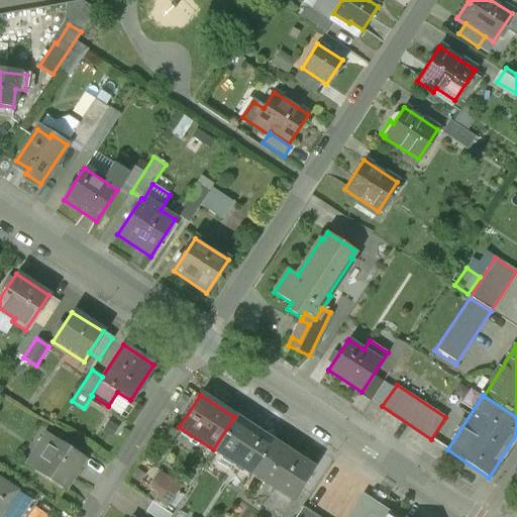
[(234,417),(213,449),(250,474),(272,441),(234,417)]
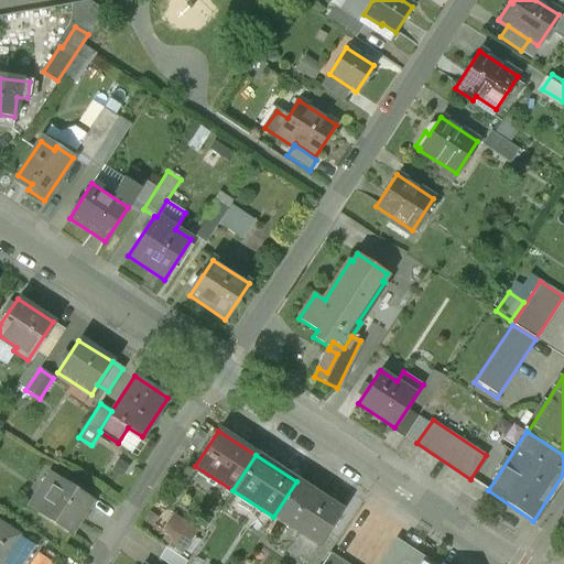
[(58,477),(50,473),(42,484),(51,489),(58,477)]
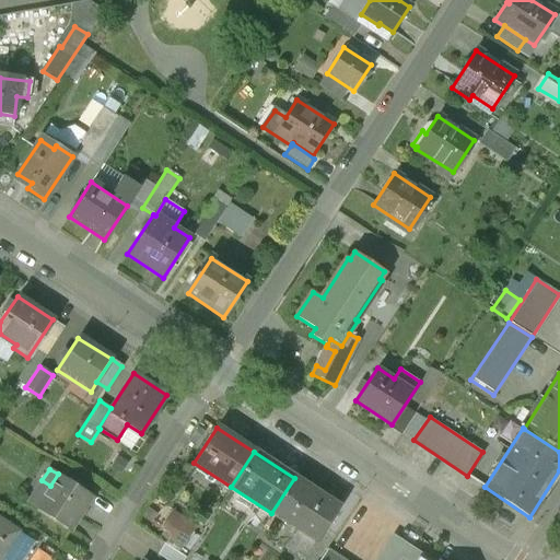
[(91,496),(58,474),(50,486),(36,508),(69,529),(91,496)]
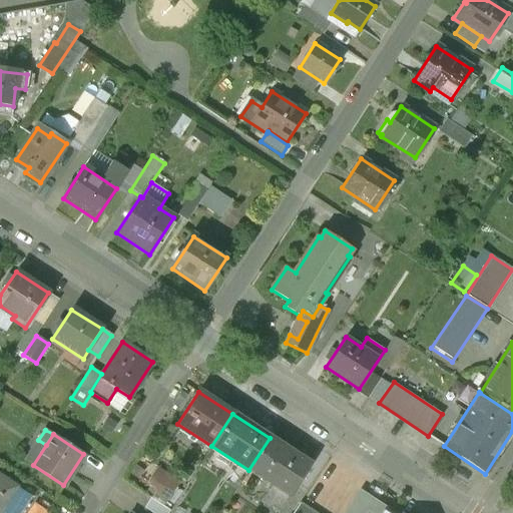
[(279,512),(311,465),(270,438),(248,470),(273,486),(262,503),(277,512),(279,512)]
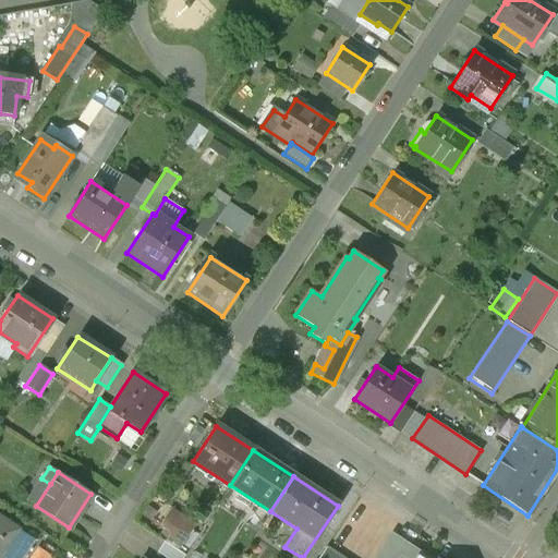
[(190,542),(203,522),(177,506),(164,525),(190,542)]
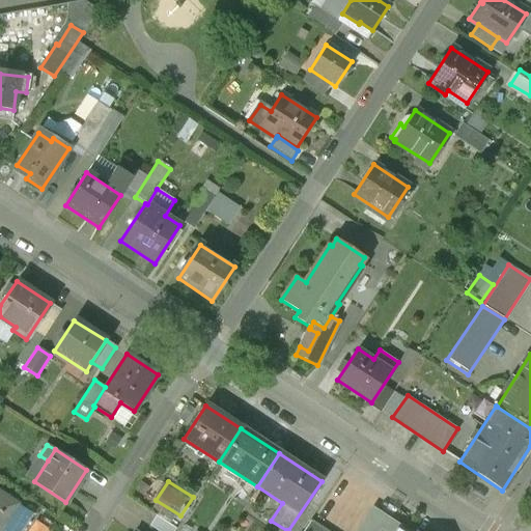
[(21,530),(32,513),(0,492),(0,530),(21,530)]
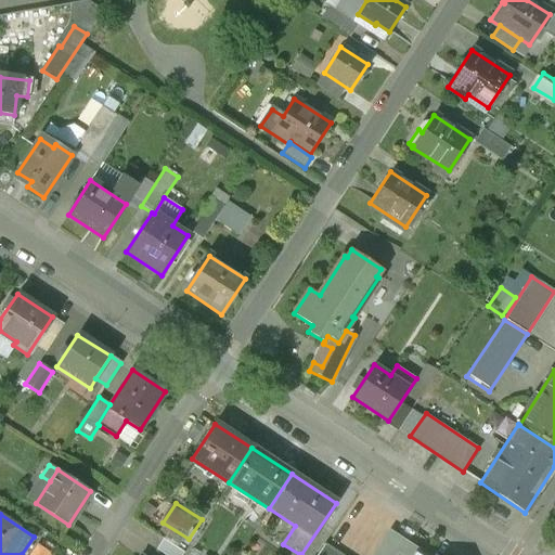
[(418,554),(392,538),(381,554),(418,554)]
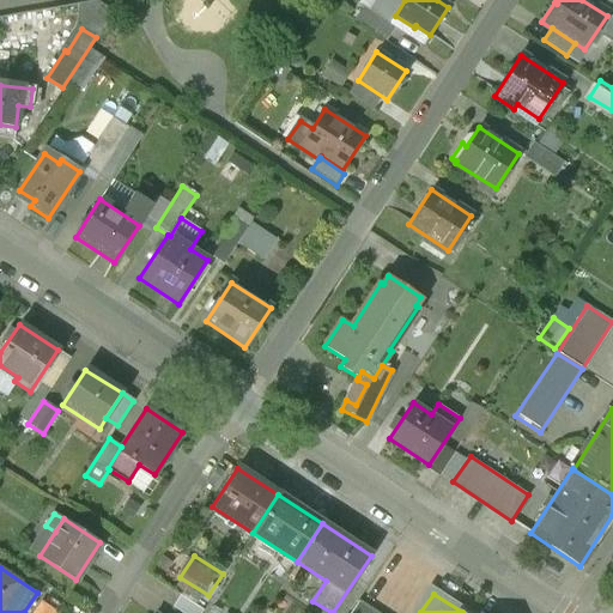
[(200,612),(202,611),(180,595),(171,607),(180,612),(200,612)]
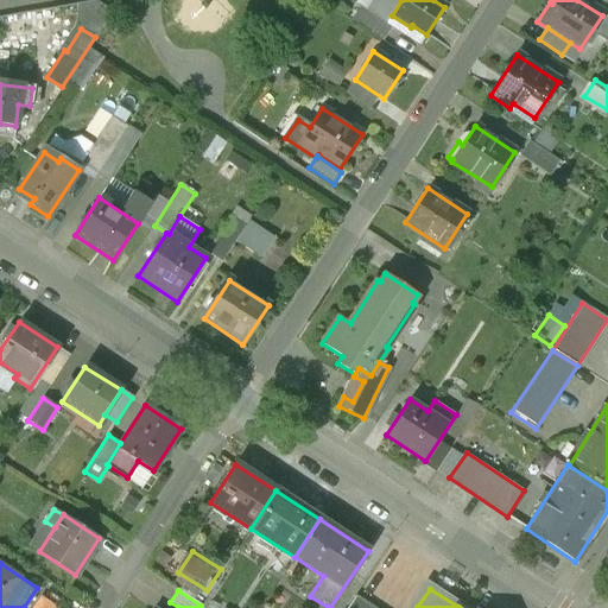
[(382,607),(360,595),(352,607),(382,607)]
